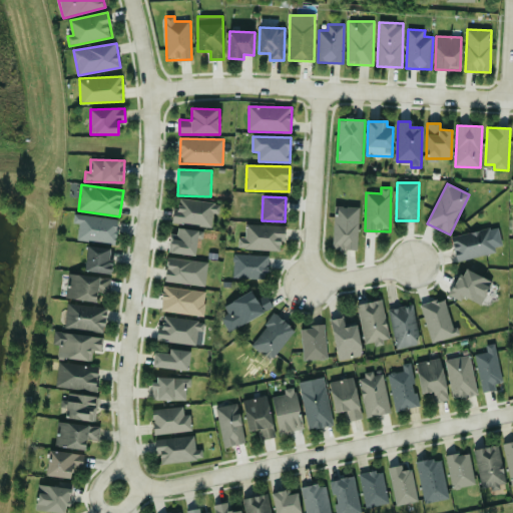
[(177,197),(174,222),(211,227),(213,213),(219,214),(221,203),(177,197)]
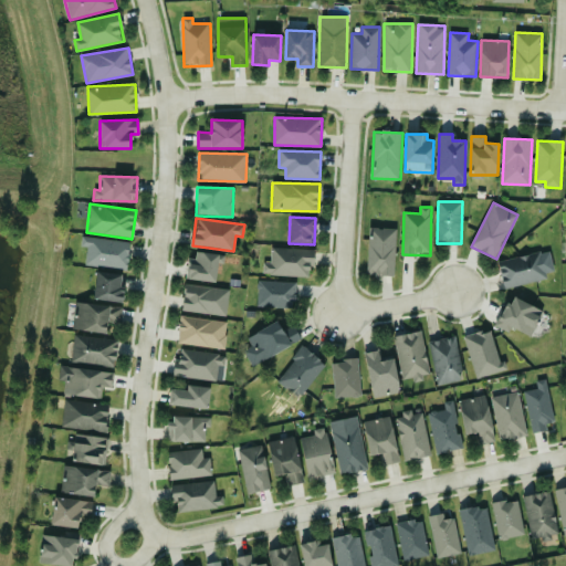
[(396,229),(369,228),(368,275),(395,276),(396,229)]
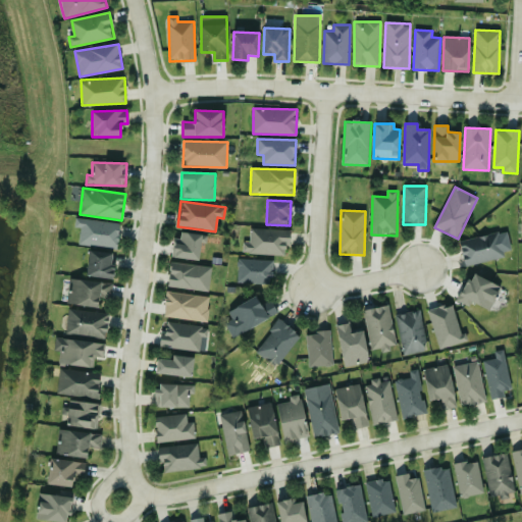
[(120,224),(76,217),(74,227),(81,228),(79,243),(116,249),(120,224)]
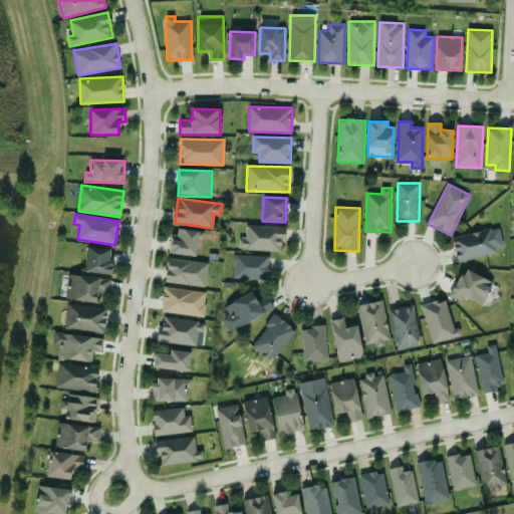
[(286,226),(247,225),(246,237),(239,237),(239,249),(281,251),(281,242),(286,242),(286,226)]
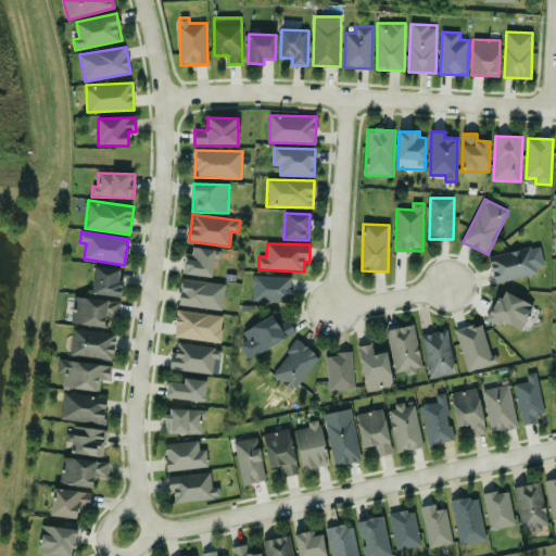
[(495,283),(538,274),(536,268),(545,266),(541,245),(490,257),(495,283)]
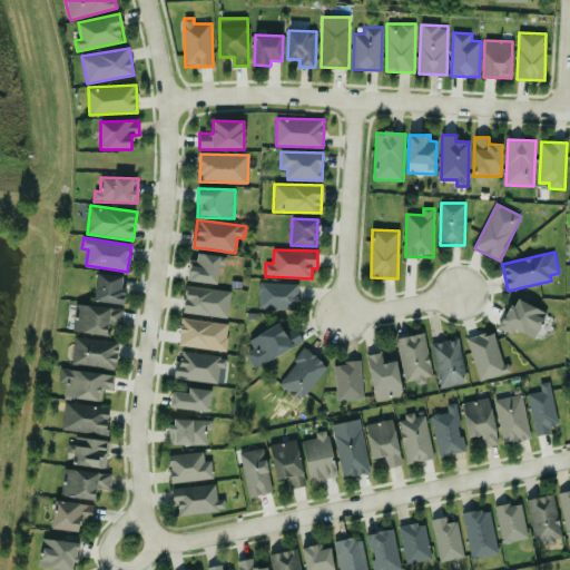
[(197,261),(190,261),(189,283),(218,284),(219,255),(197,255),(197,261)]
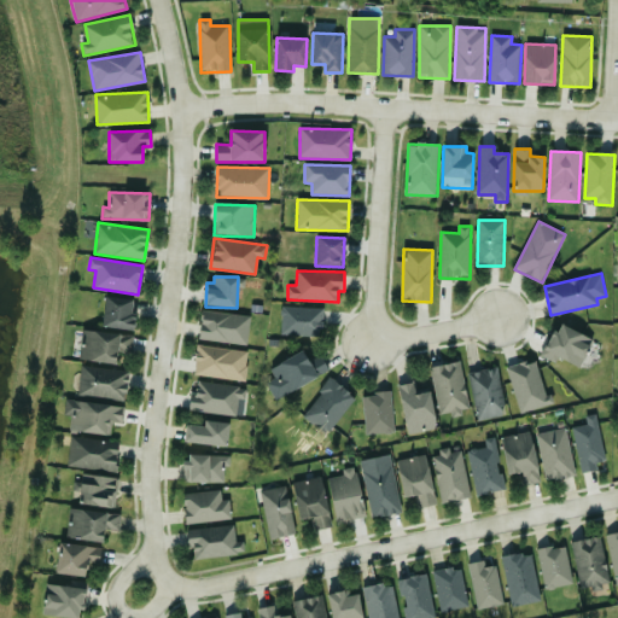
[(101,326),(133,332),(136,314),(132,313),(134,301),(106,297),(101,326)]
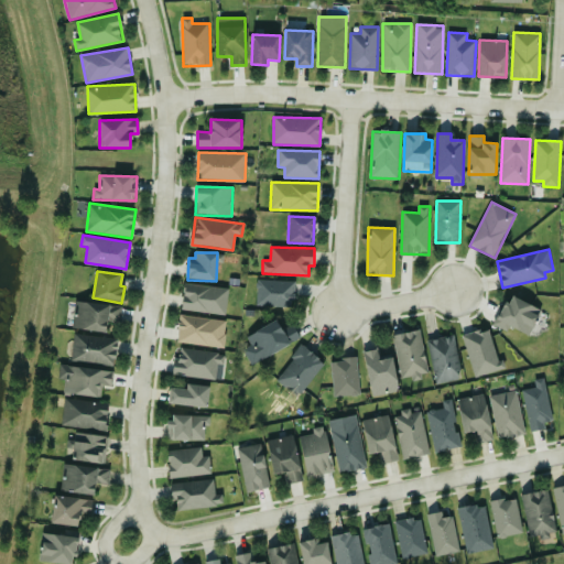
[(295,281),(258,280),(257,306),(295,307),(295,281)]
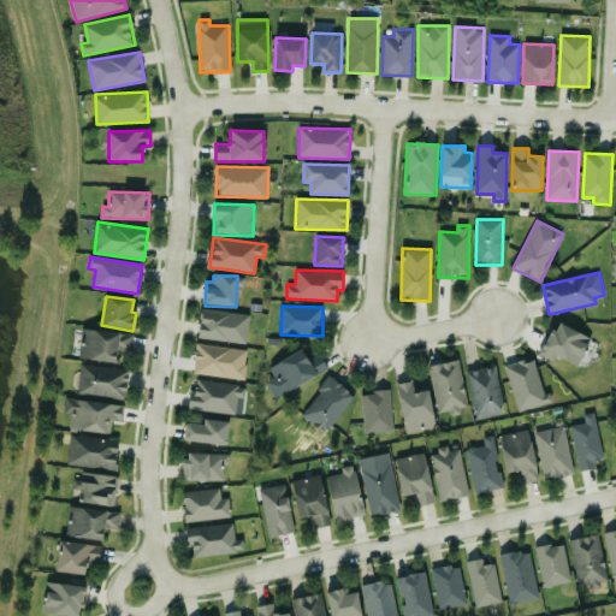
[(248,343),(250,314),(201,309),(199,339),(248,343)]
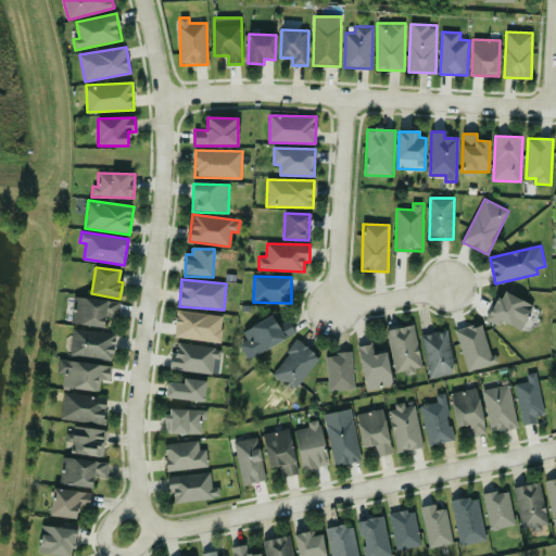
[(533,303),(500,291),(490,321),(502,326),(503,323),(523,330),(533,303)]
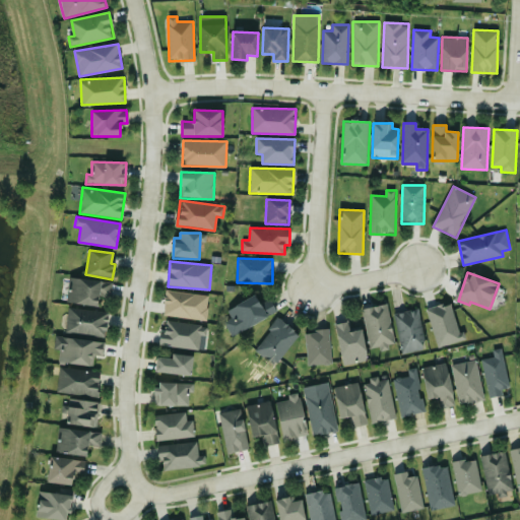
[(99,296),(111,297),(112,281),(69,278),(67,304),(98,307),(99,296)]
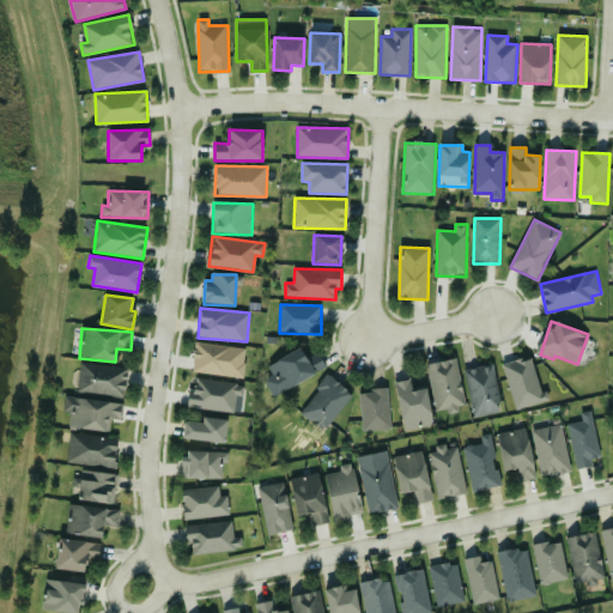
[(244,377),(247,347),(195,343),(193,372),(244,377)]
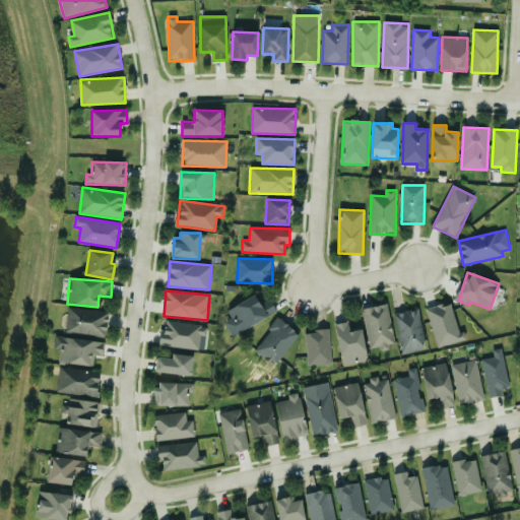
[(228,310),(232,319),(224,322),(232,336),(275,315),(263,291),(228,310)]
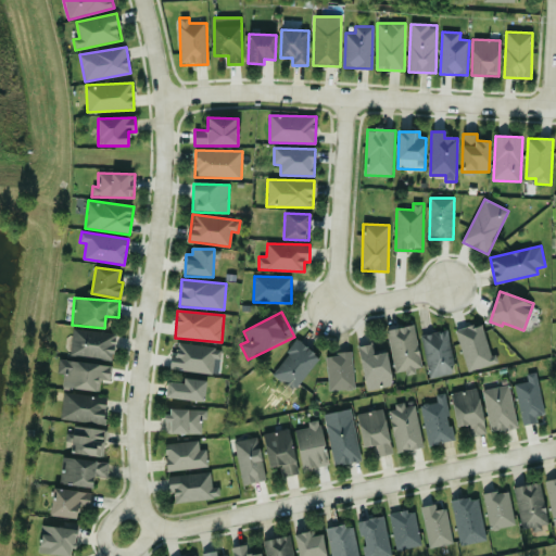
[(468,370),(495,363),(483,323),(456,331),(468,370)]
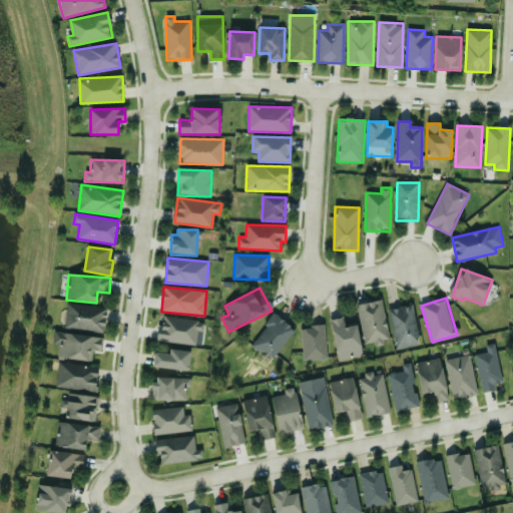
[(364,345),(389,342),(384,301),(359,304),(364,345)]
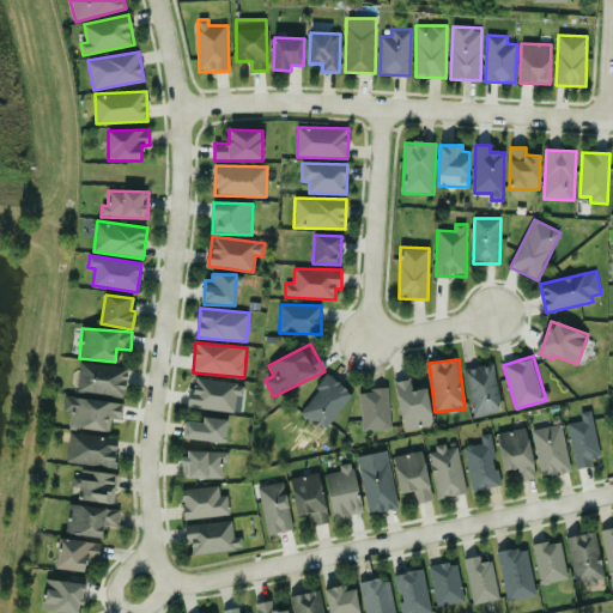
[(127,368),(80,363),(78,392),(125,395),(127,368)]
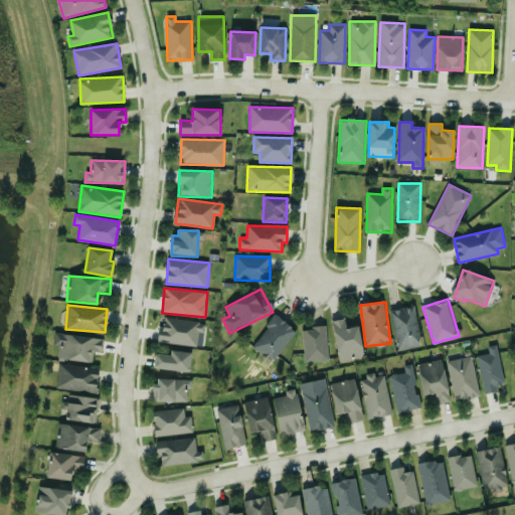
[(414,306),(390,310),(398,350),(421,346),(414,306)]
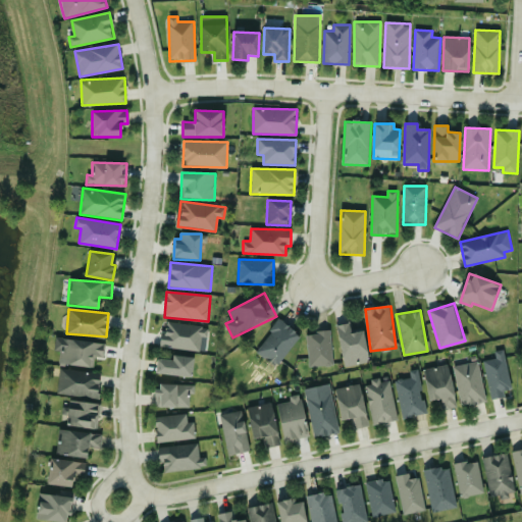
[(301,335),(279,319),(256,352),(276,368),(301,335)]
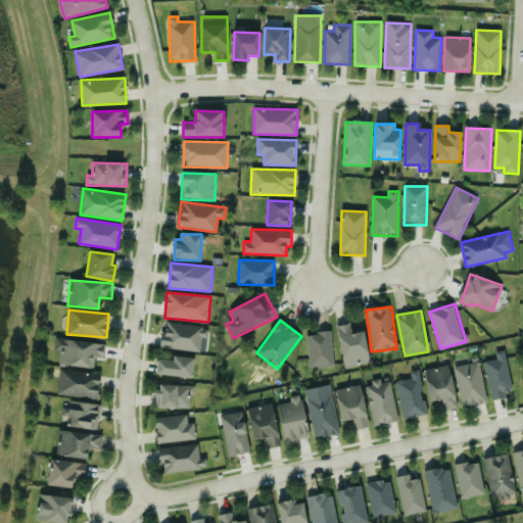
[(164,323),(161,348),(200,352),(202,337),(208,337),(209,327),(164,323)]
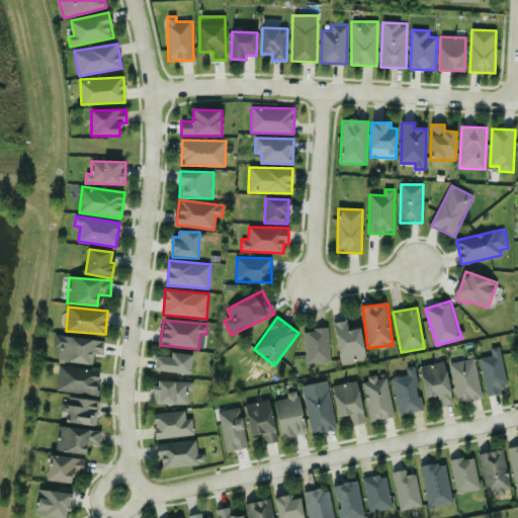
[(361,329),(348,331),(347,321),(335,322),(340,364),(365,360),(361,329)]
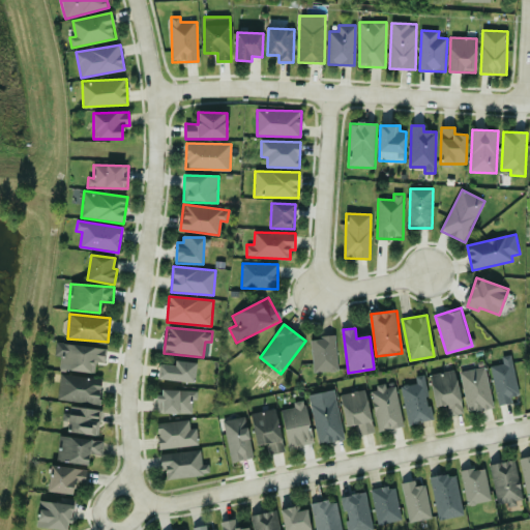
[(314,373),(339,372),(336,336),(312,337),(314,373)]
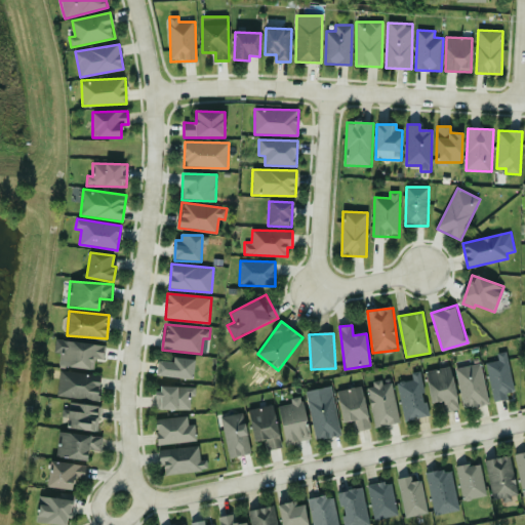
[(95,358),(105,358),(106,342),(55,339),(54,352),(61,353),(59,366),(94,368),(95,358)]
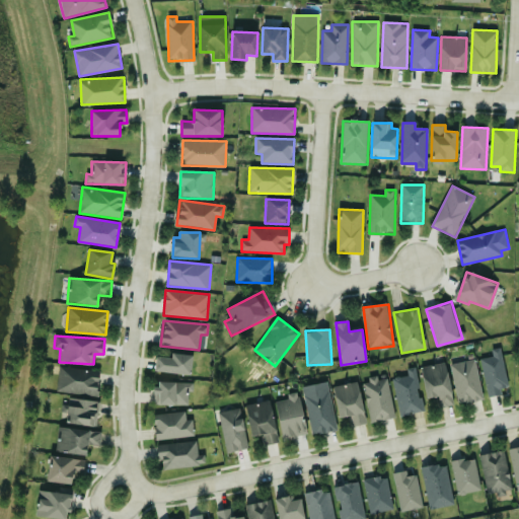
[(480,358),(488,396),(502,393),(501,386),(509,385),(502,347),(492,349),(494,356),(480,358)]
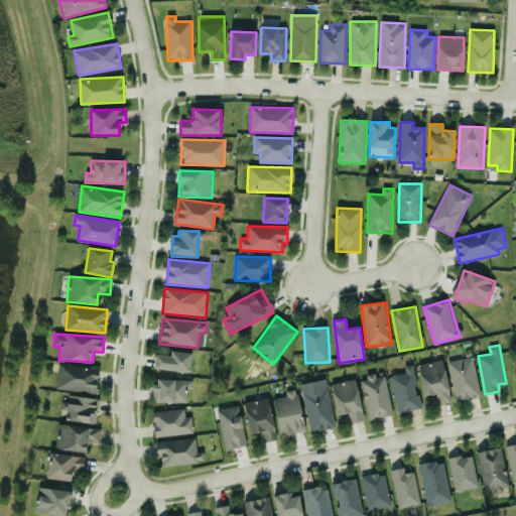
[(170,355),(155,354),(154,369),(189,371),(190,352),(170,351),(170,355)]
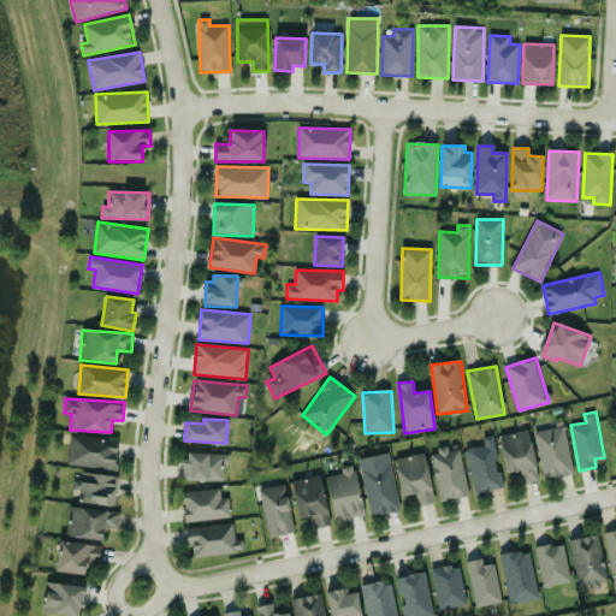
[(566,426),(535,431),(544,479),(574,473),(566,426)]
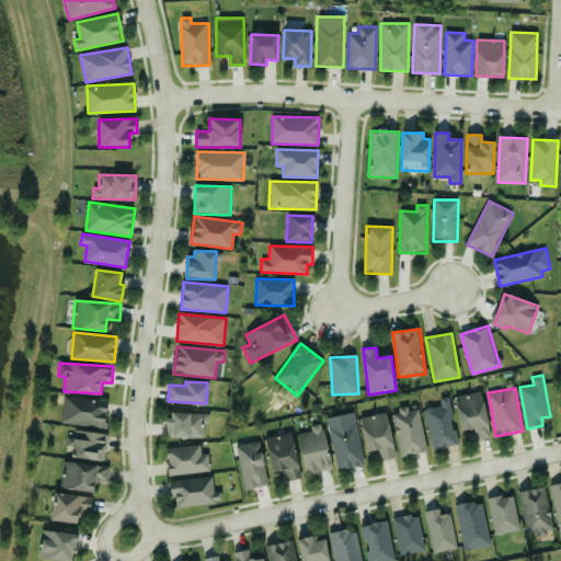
[(456,395),(459,430),(476,427),(477,438),(489,437),(483,391),(456,395)]
